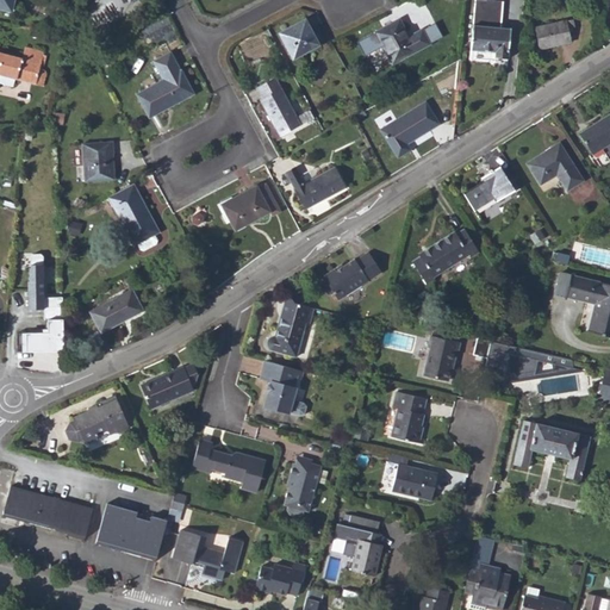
[(474,0),(471,50),(495,53),(495,57),(509,58),(511,27),(502,26),(503,1),(495,0),(474,0)]
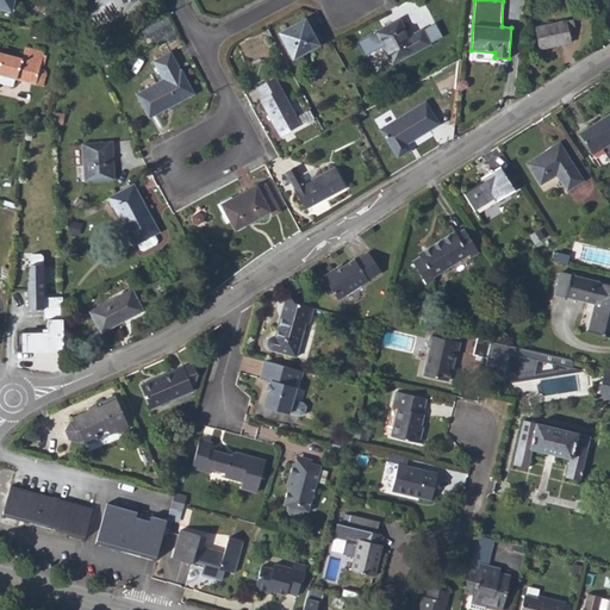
[(311,36),(313,35),(304,18),(302,19),(311,36)]
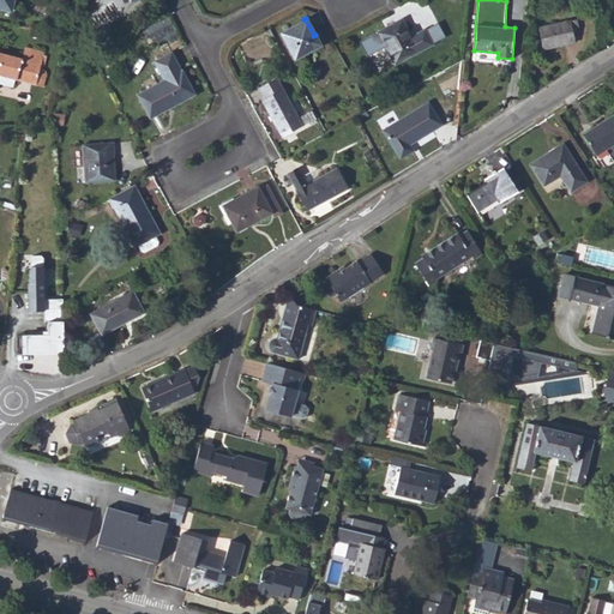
[(411,36),(402,18),(378,31),(395,64),(433,43),(425,29),(411,36)]
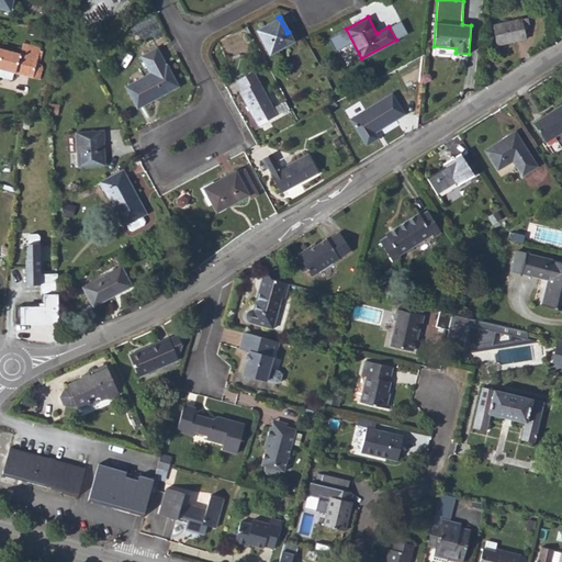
[(497,44),(527,37),(524,25),(530,24),(528,17),(493,24),(497,44)]
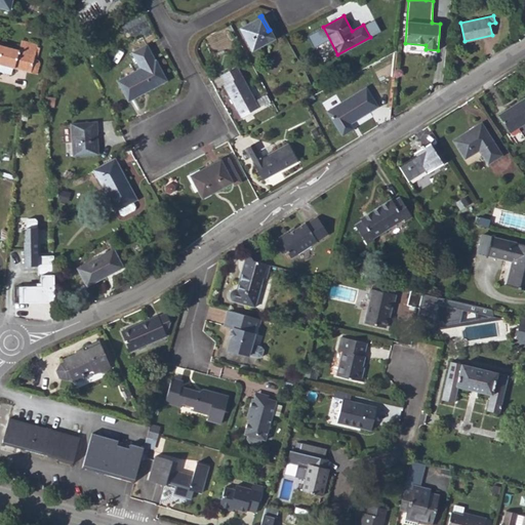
[(240,27),(252,50),(274,38),(270,30),(268,31),(259,16),(240,27)]
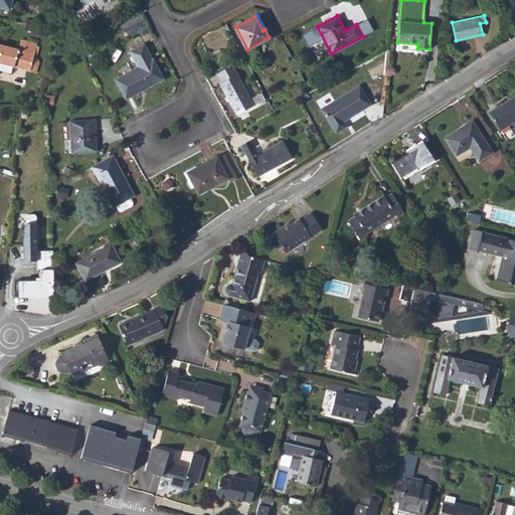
[(0,61),(26,69),(36,72),(39,64),(40,62),(40,61),(39,58),(34,56),(37,43),(21,38),(18,48),(0,43),(0,61)]
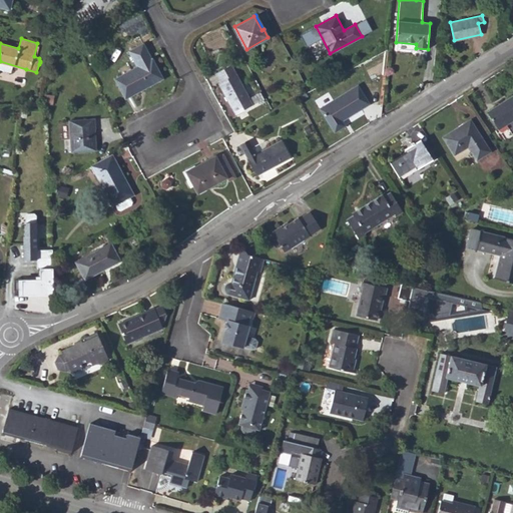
[(141,87),(143,89),(162,78),(151,58),(150,58),(142,43),(128,50),(136,66),(115,78),(124,96),(141,87)]
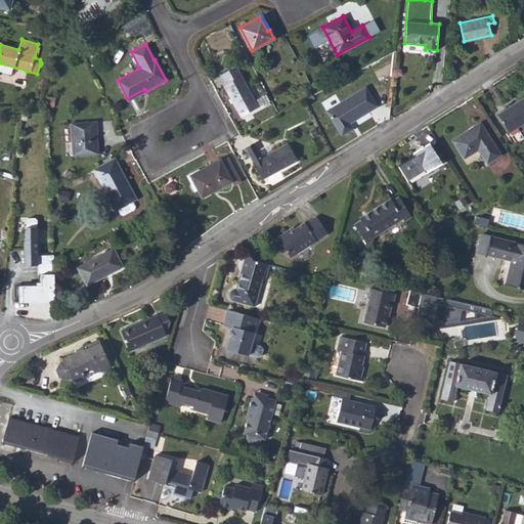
[(241,116),(257,106),(241,75),(235,66),(221,74),(225,83),(223,84),(241,116)]
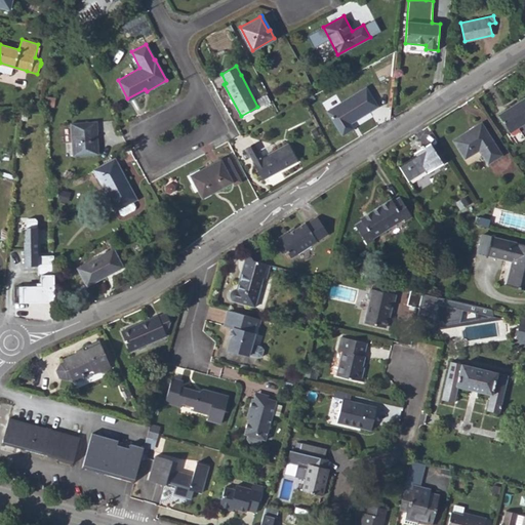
[(342,134),(353,128),(350,123),(377,107),(365,87),(327,111),(342,134)]
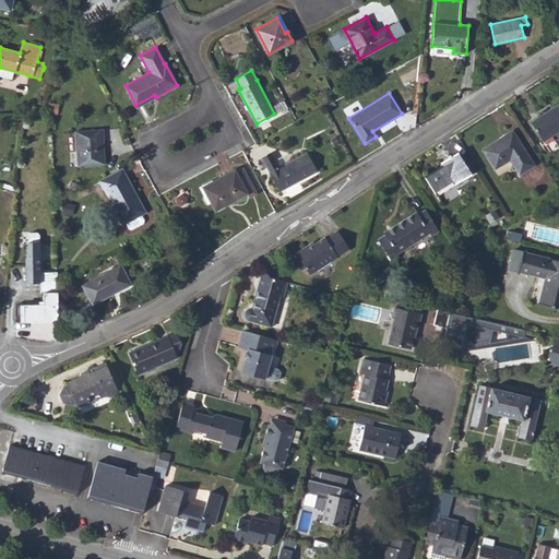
[(137,107),(156,97),(154,95),(135,105),(137,107)]
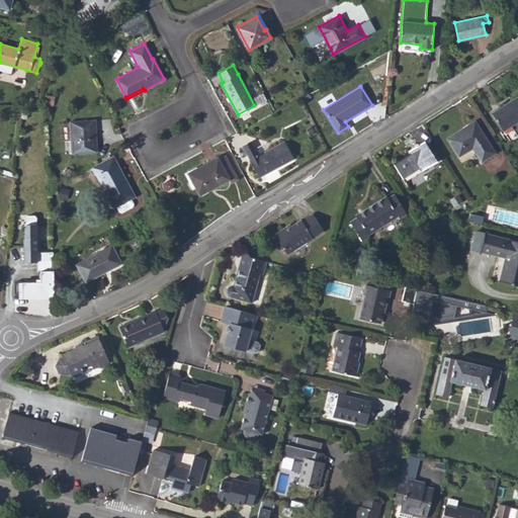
[(510,143),(517,137),(517,97),(505,105),(503,103),(498,107),(499,109),(492,113),(510,143)]
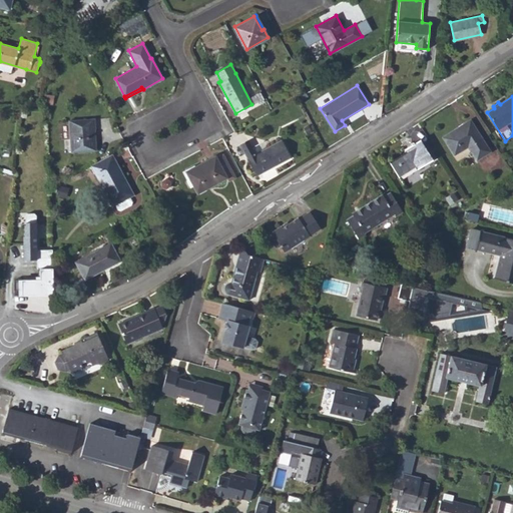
[(71,151),(96,150),(94,118),(69,119),(71,151)]
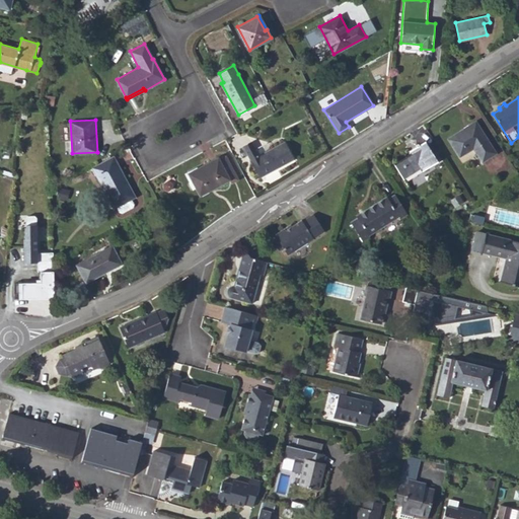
[(459,158),(473,149),(483,163),(497,154),(475,121),(447,139),(459,158)]
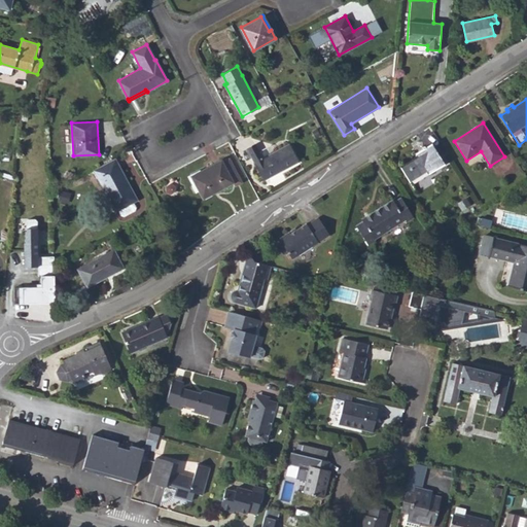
[(410,182),(428,171),(430,174),(445,165),(432,143),(417,153),(419,156),(400,168),(410,182)]
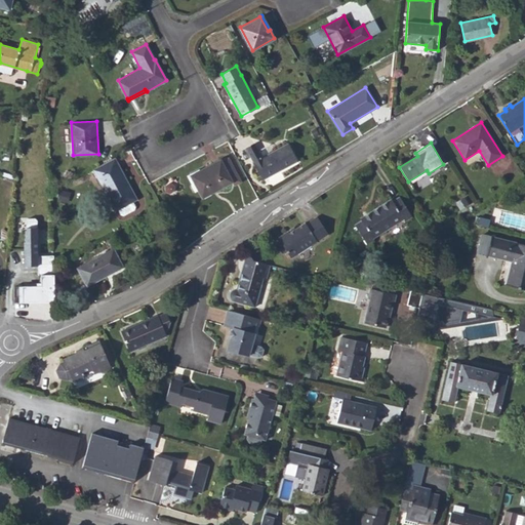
[(263,179),(296,161),(287,144),(261,157),(260,156),(254,144),(245,148),(263,179)]
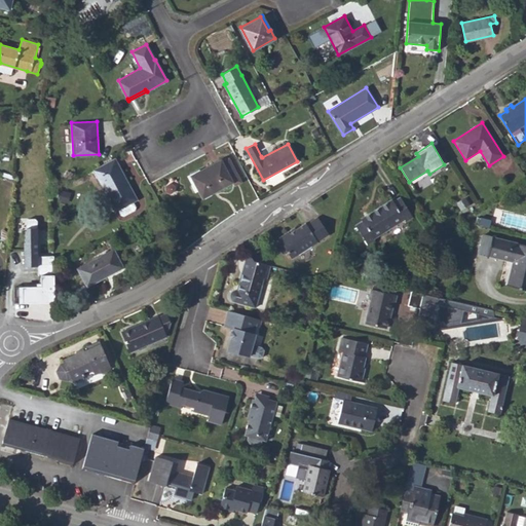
[(221,159),(190,176),(202,198),(231,182),(234,186),(242,182),(229,156),(222,160),(221,159)]
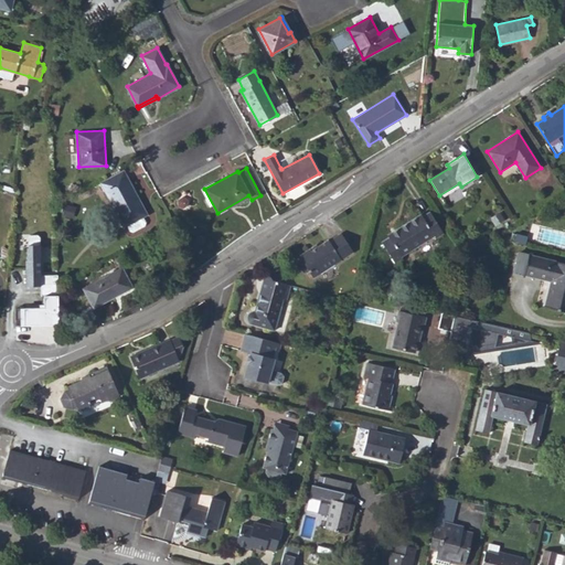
[(100,181),(124,226),(127,232),(130,233),(141,226),(142,223),(140,219),(145,215),(137,201),(140,200),(124,169),(100,181)]
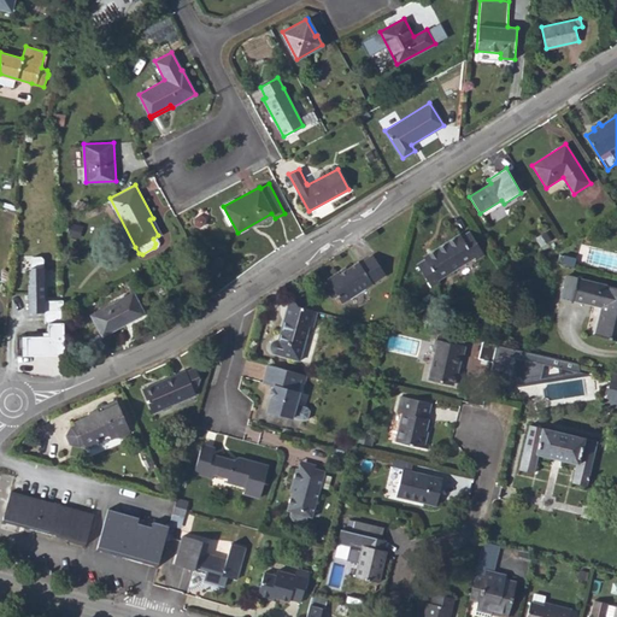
[(158,235),(162,234),(153,218),(150,219),(158,235)]
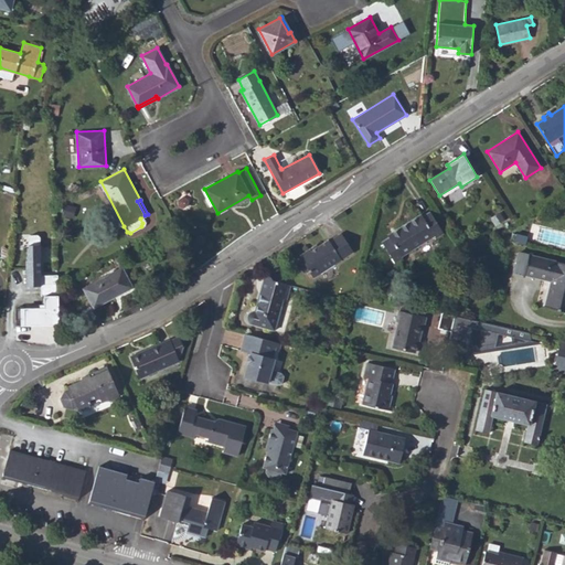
[(395,264),(403,258),(402,256),(434,236),(436,238),(444,233),(430,212),(423,216),(422,214),(387,235),(388,237),(381,243),(395,264)]
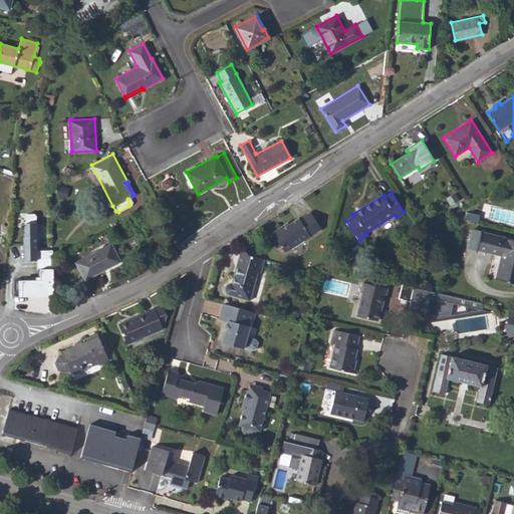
[(455,196),(447,201),(450,205),(457,201),(455,196)]
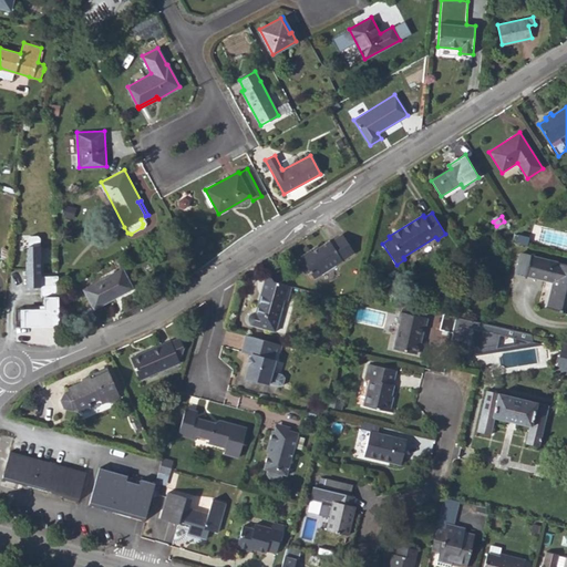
[(302,264),(301,265),(300,269),(305,275),(307,276),(309,275),(312,279),(353,254),(341,235),(330,241),(329,240),(311,253),(310,250),(299,258),(302,264)]
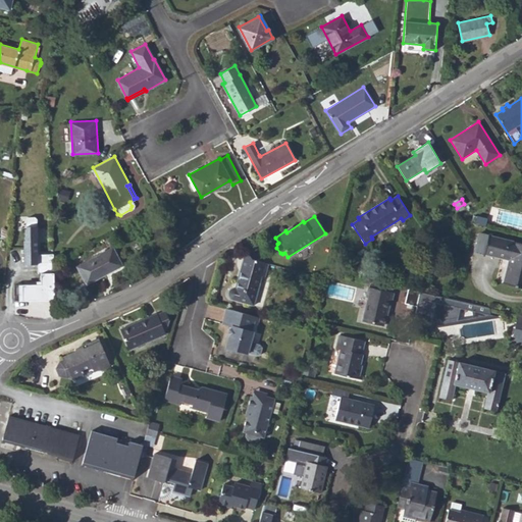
[(23,263),(37,263),(38,226),(23,227),(23,263)]
